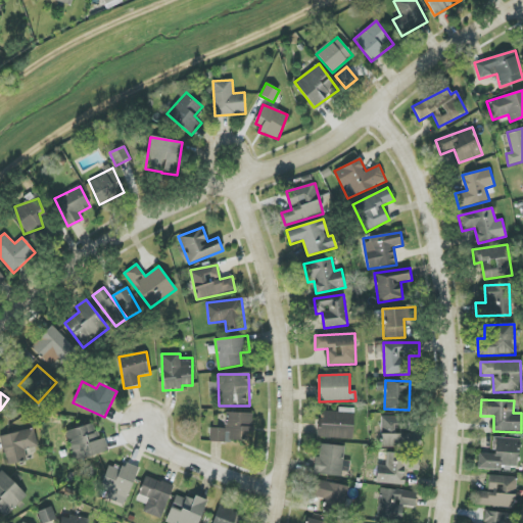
[(319,438),(353,439),(354,409),(338,408),(338,412),(320,412),(319,438)]
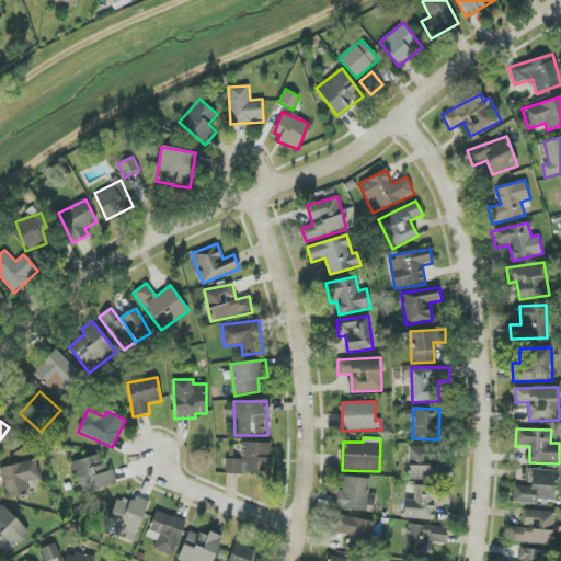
[(271,465),(272,444),(243,443),(243,460),(226,459),(226,473),(259,474),(259,464),(271,465)]
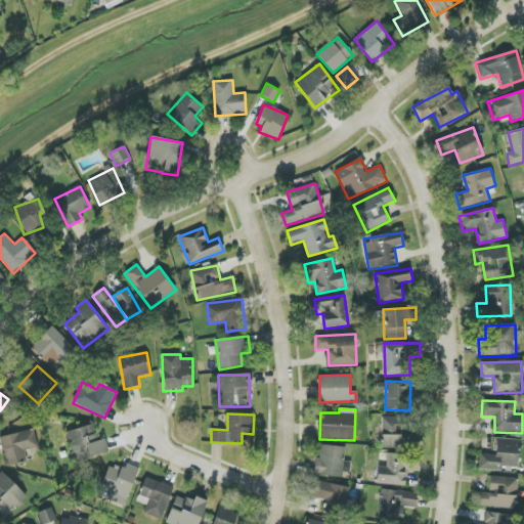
[(382,448),(422,449),(422,435),(408,434),(408,418),(383,418),(382,448)]
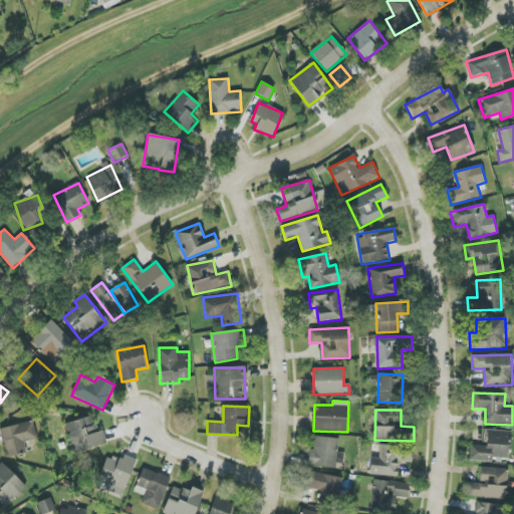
[(66,423),(72,452),(106,445),(103,430),(96,432),(93,417),(66,423)]
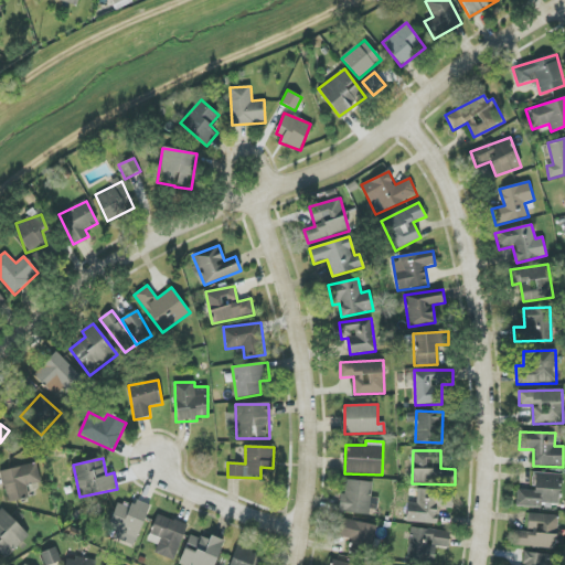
[(41,483),(36,464),(0,471),(7,502),(30,498),(27,486),(41,483)]
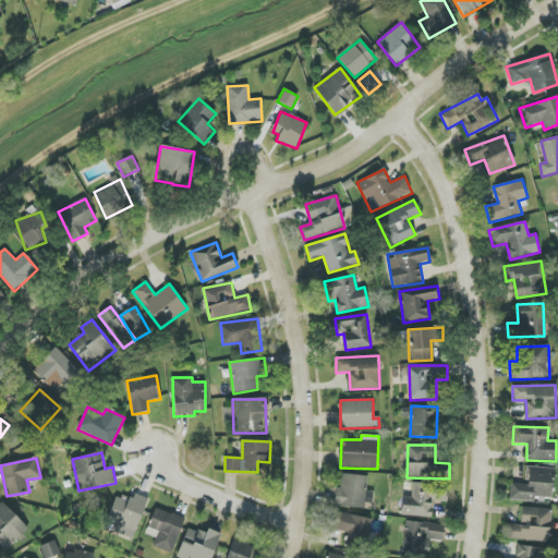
[(554,469),(528,466),(526,484),(511,483),(510,500),(535,501),(535,497),(553,497),(554,469)]
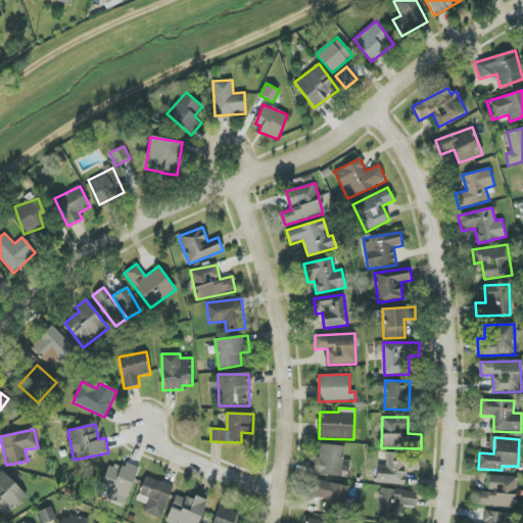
[(314,474),(349,476),(350,461),(344,461),(345,445),(320,444),(320,458),(315,458),(314,474)]
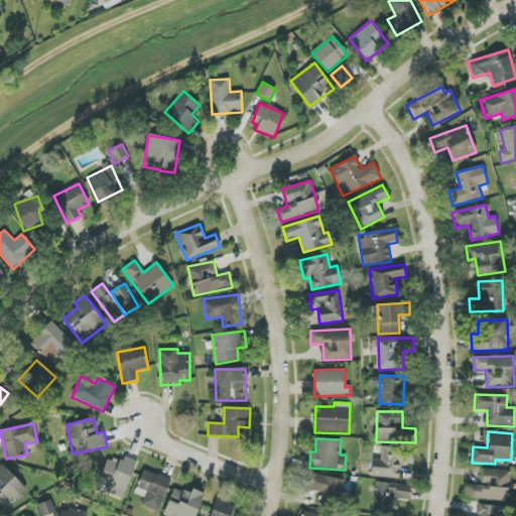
[(376,478),(400,479),(401,464),(408,464),(409,447),(376,446),(376,478)]
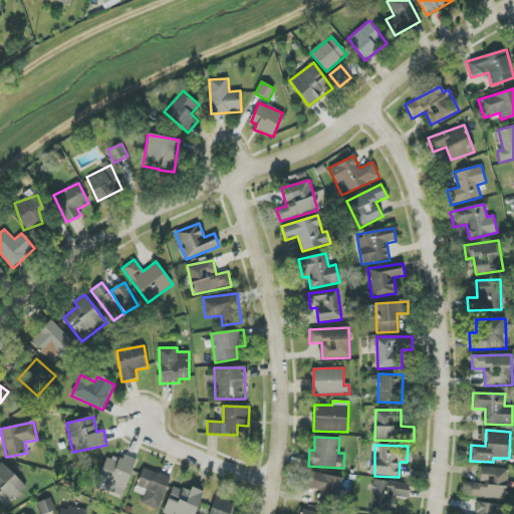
[(138,461),(122,454),(119,462),(107,458),(98,479),(109,483),(106,490),(121,496),(138,461)]
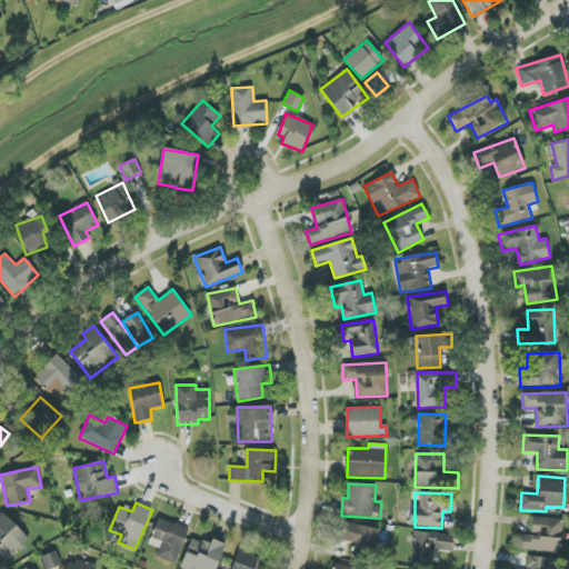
[(0,520),(0,558),(5,563),(30,540),(6,515),(0,520)]
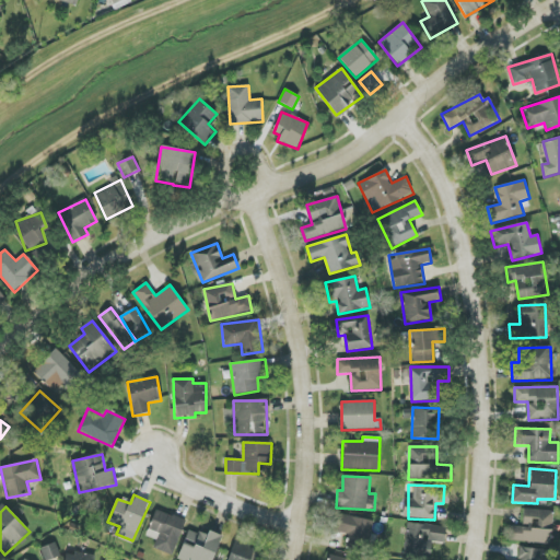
[(174,556),(185,520),(155,510),(149,531),(159,534),(153,549),(174,556)]
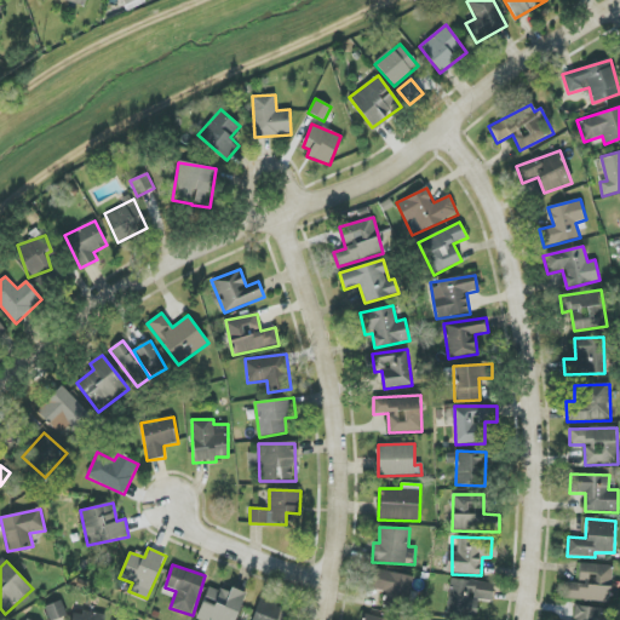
[(612,566),(580,564),(579,583),(558,583),(558,600),(610,601),(612,566)]
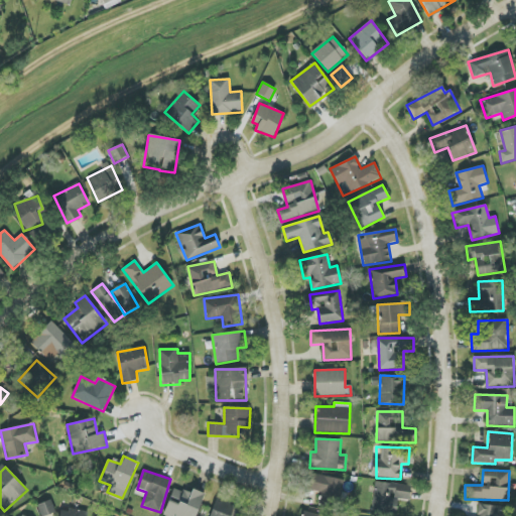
[(307,490),(321,492),(320,503),(341,505),(344,479),(309,475),(307,490)]
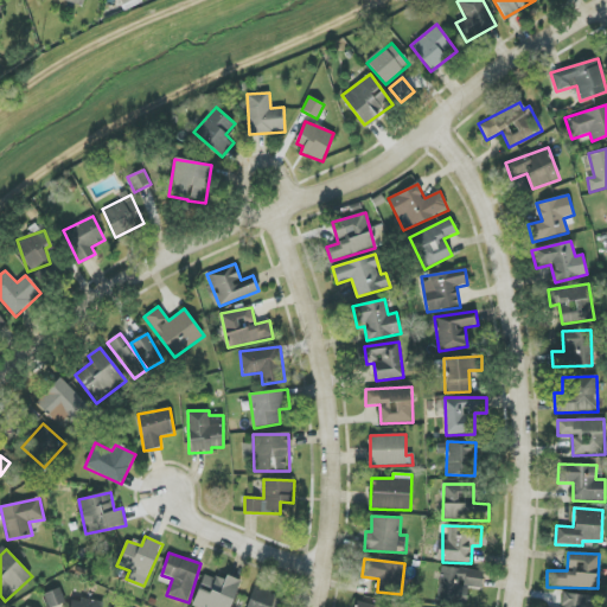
[(465,606),(468,587),(481,588),(484,573),(443,567),(438,604),(462,606),(465,606)]
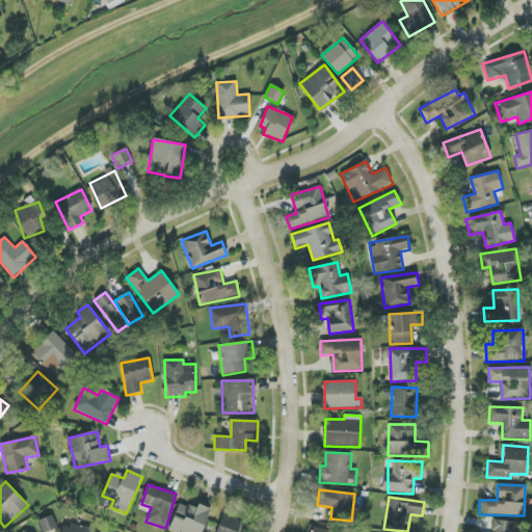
[(202,531),(211,509),(198,504),(196,509),(179,503),(168,531),(202,531)]
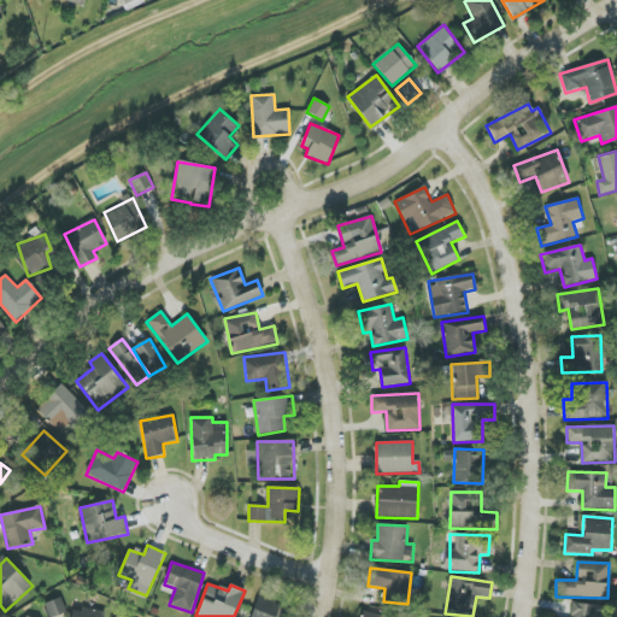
[(48,616),(56,616),(66,613),(62,598),(45,604),(48,616)]
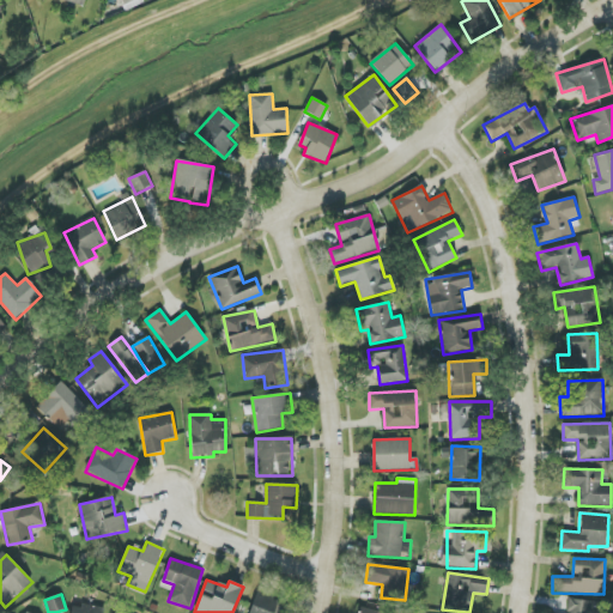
[(284,612),(286,602),(255,594),(250,612),(284,612)]
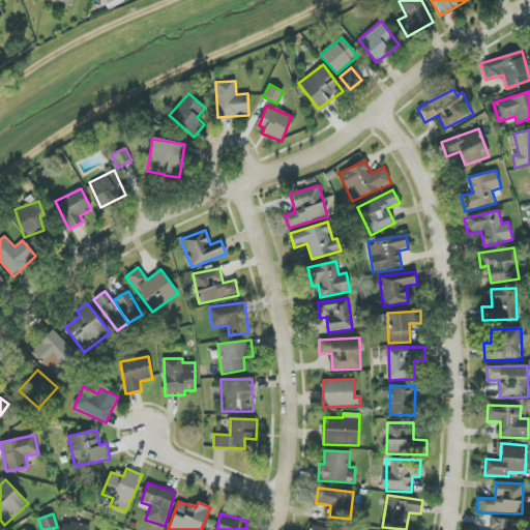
[(524,529),(525,522),(492,519),(491,529),(524,529)]
